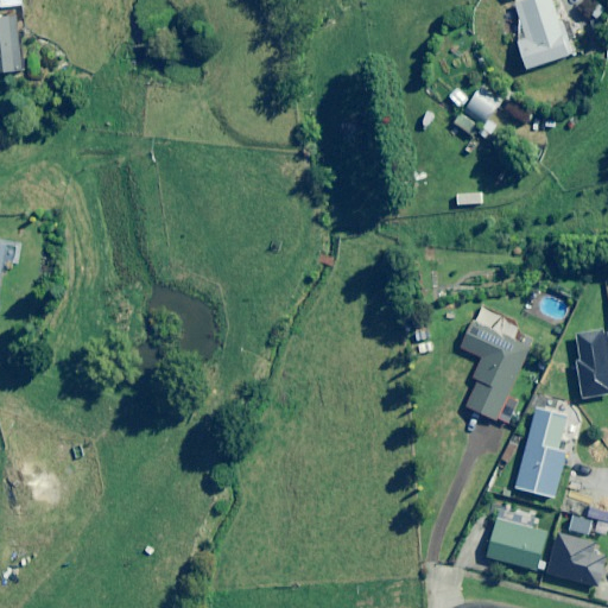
[(555,0),(523,0),(514,2),(521,21),(518,21),(524,39),(518,40),(527,70),(574,55),(557,5),(555,0)]
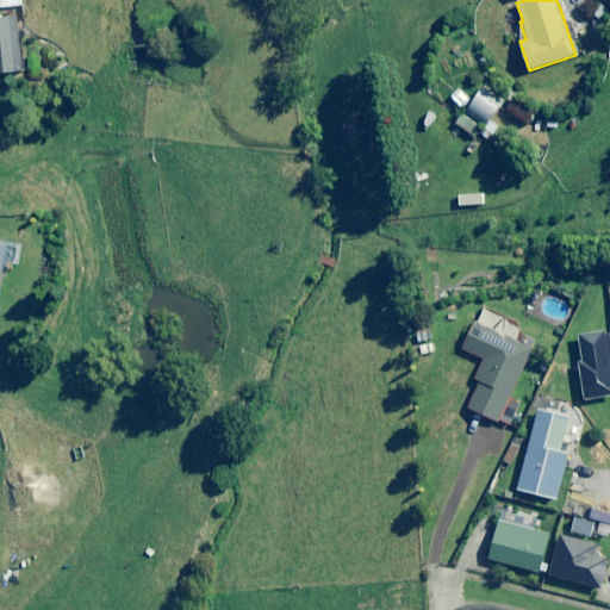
[(0,74),(26,72),(19,17),(0,18),(0,74)]
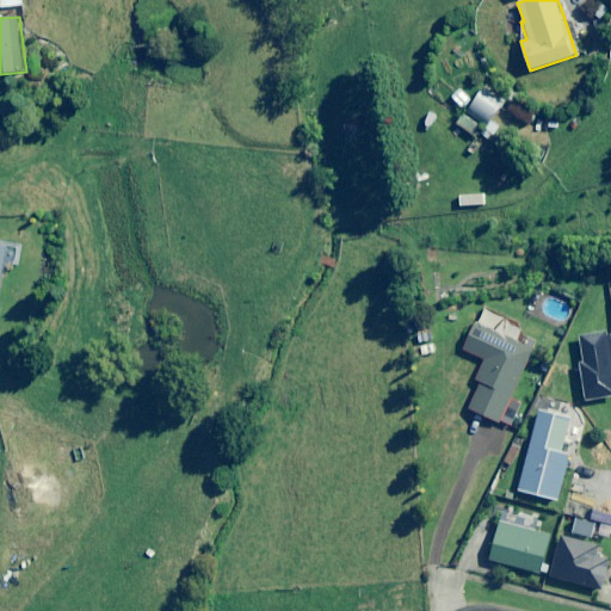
[(450,98),(462,110),(482,91),(469,78),(450,98)]
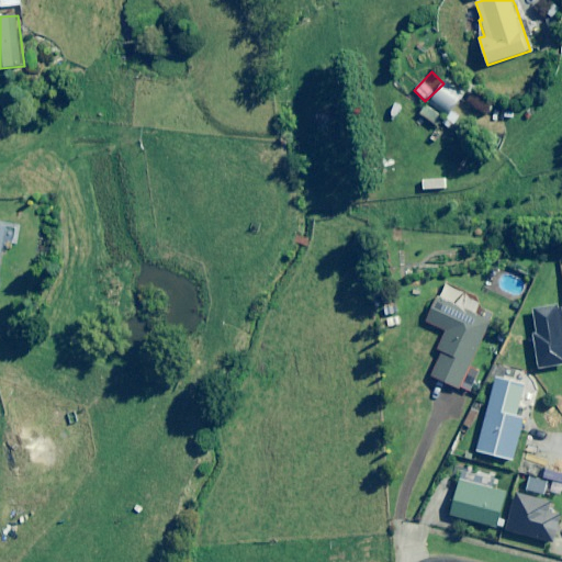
[(449,77),(430,103),(449,115),(467,90),(449,77)]
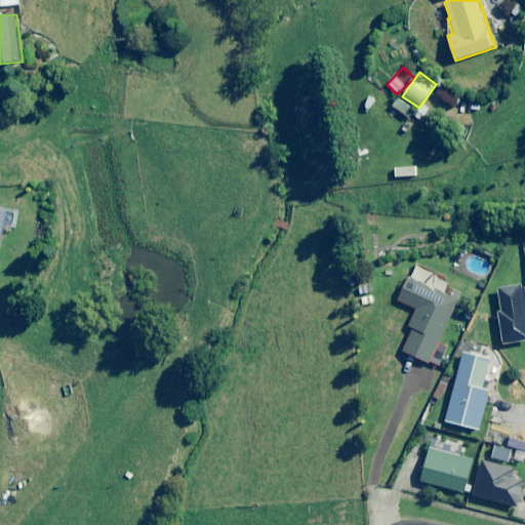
[(409,107),(398,98),(392,107),(404,115),(409,107)]
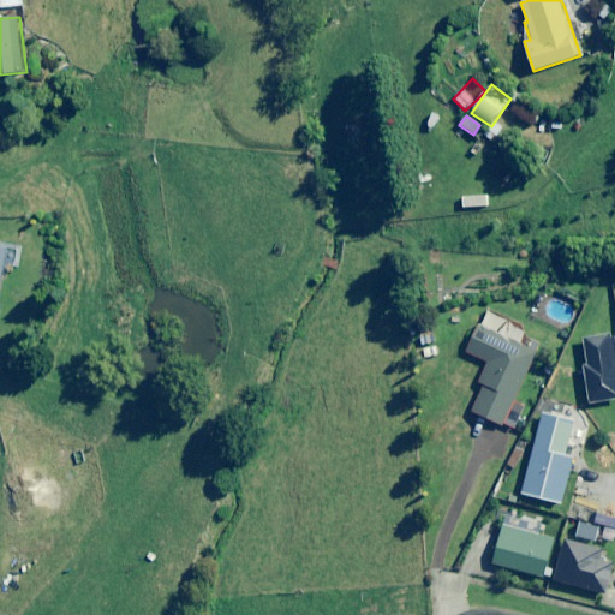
[(10,249),(0,246),(0,322),(4,305),(0,305),(10,249)]
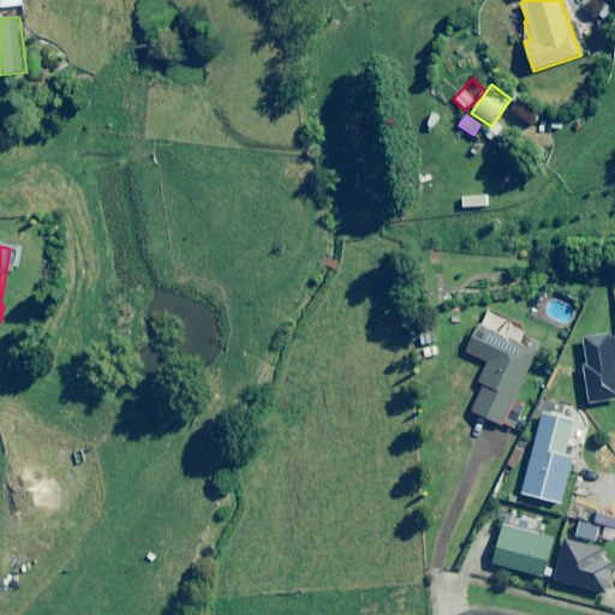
[(501,425),(503,423),(514,428),(526,405),(514,399),(531,365),(517,358),(523,347),(479,327),(466,352),(489,363),(479,382),(485,386),(472,412),(501,425)]
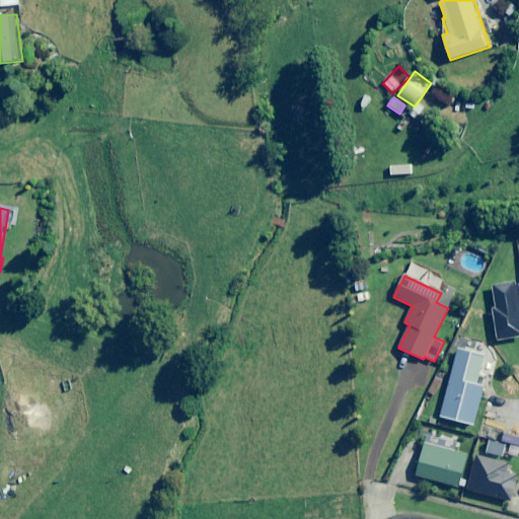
[(485,356),(459,349),(440,417),(473,426),(485,387),(476,385),(485,356)]
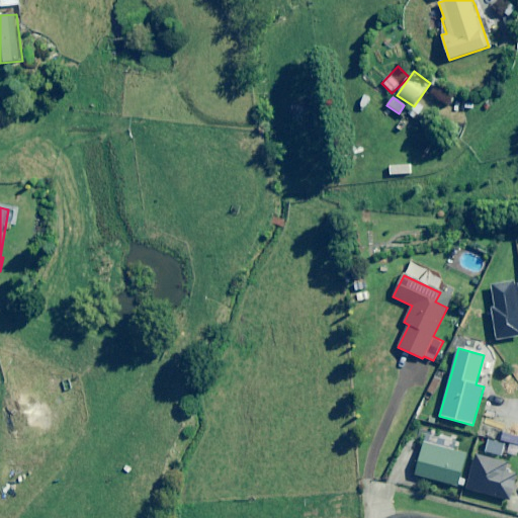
[(517,435),(507,433),(505,443),(517,445),(517,435)]
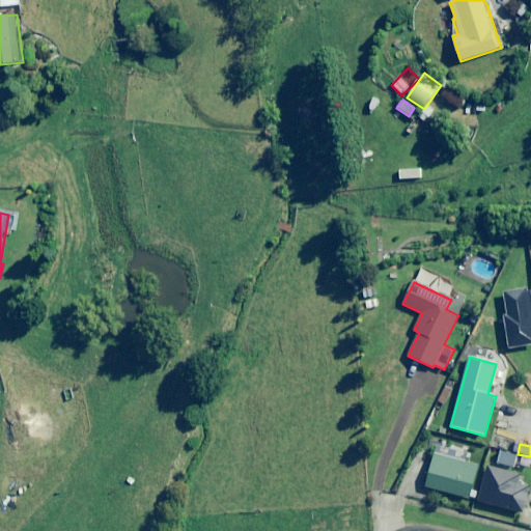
[(480,465),(435,453),(426,487),(472,499),(480,465)]
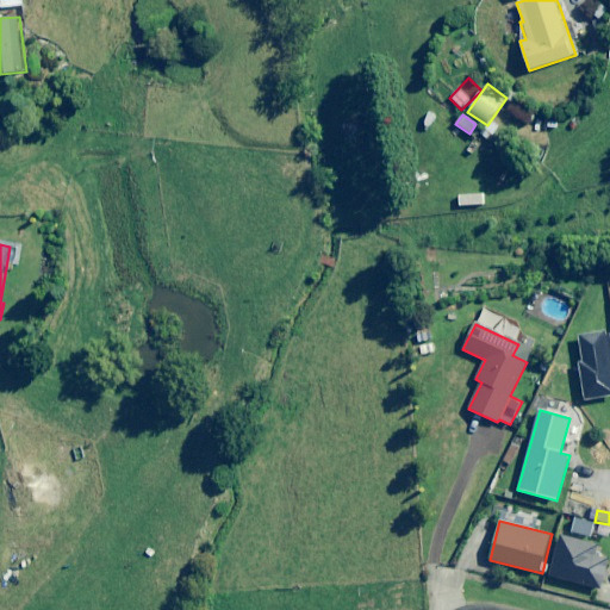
[(561,535),(549,577),(601,590),(604,578),(609,560),(595,555),(597,545),(561,535)]
